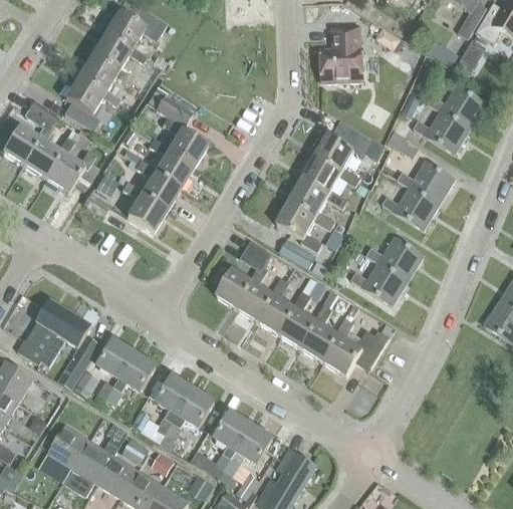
[(470,12),(458,33),(468,39),(487,8),(477,2),(478,0),(450,0),(470,12)]
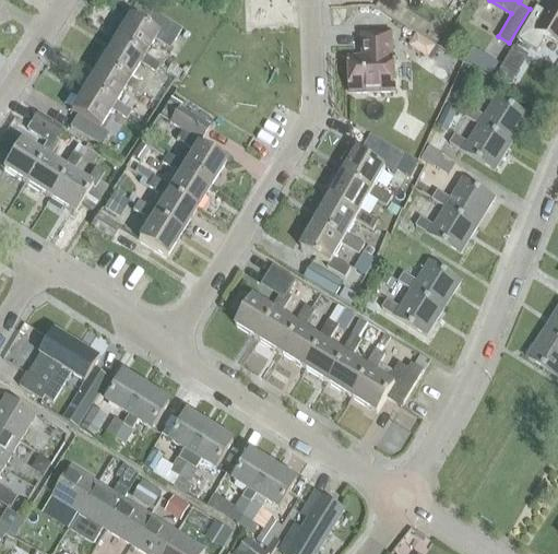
[(551,0),(541,20),(530,13),(517,36),(537,48),(546,34),(557,40),(557,0),(551,0)]
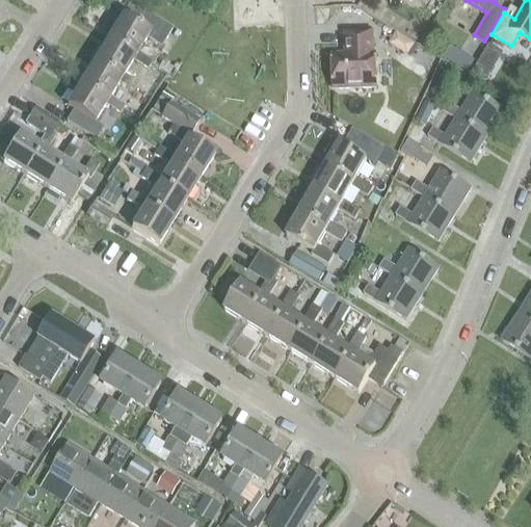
[(123,11),(108,34),(136,52),(138,49),(147,34),(161,44),(173,24),(145,7),(137,21),(123,11)]
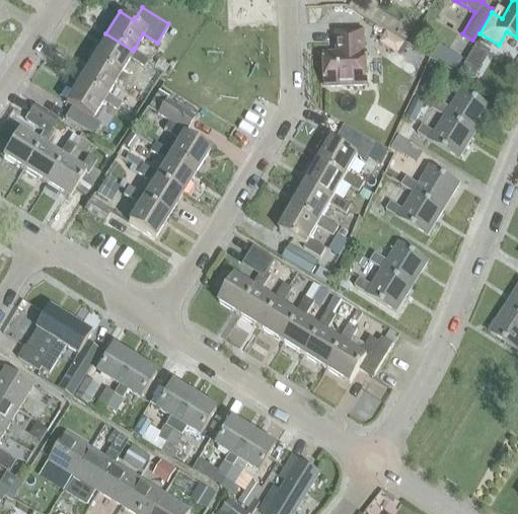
[(367,82),(366,50),(364,50),(364,27),(336,28),(337,51),(323,51),(324,83),(367,82)]
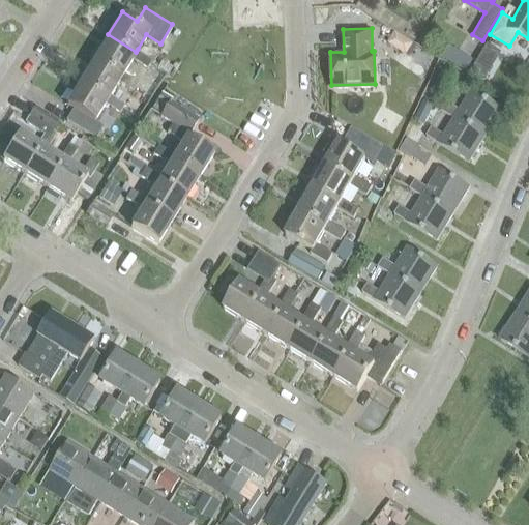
[(405,52),(412,40),(393,29),(387,40),(405,52)]
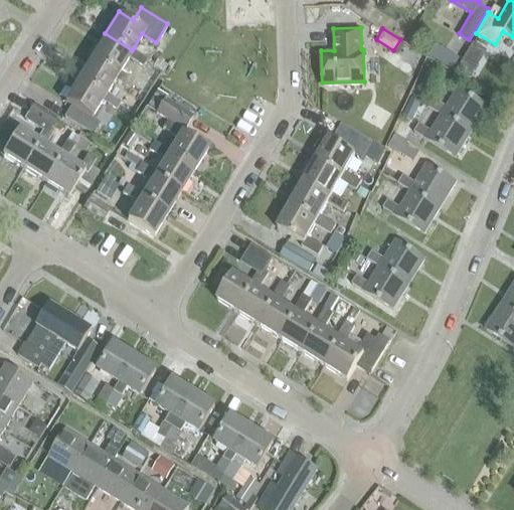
[(105,33),(92,55),(118,71),(120,68),(129,55),(143,63),(147,55),(134,47),(132,50),(105,33)]
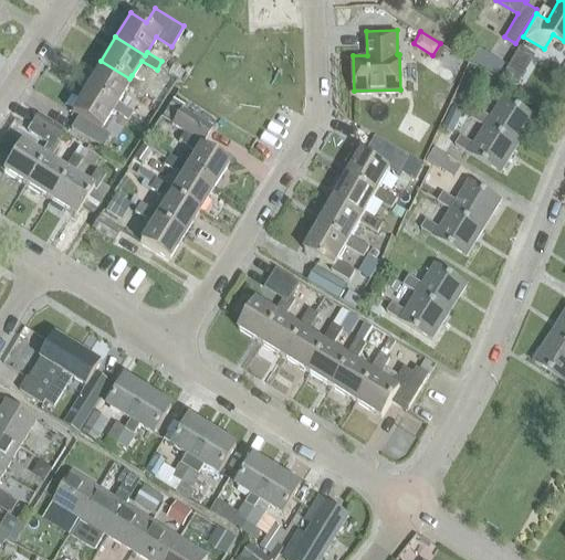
[(522,49),(534,56),(539,49),(526,41),(522,49)]
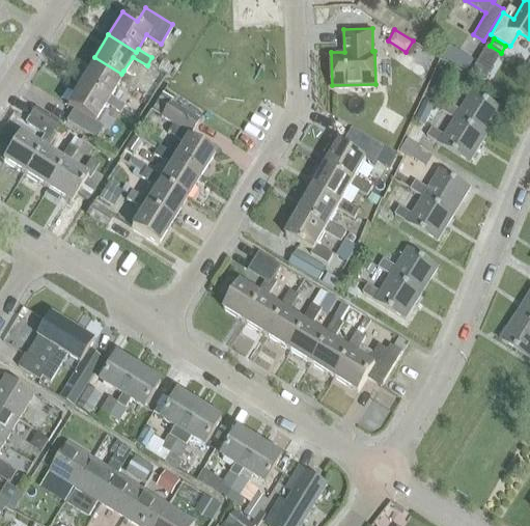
[(473,57),(463,51),(456,61),(467,67),(473,57)]
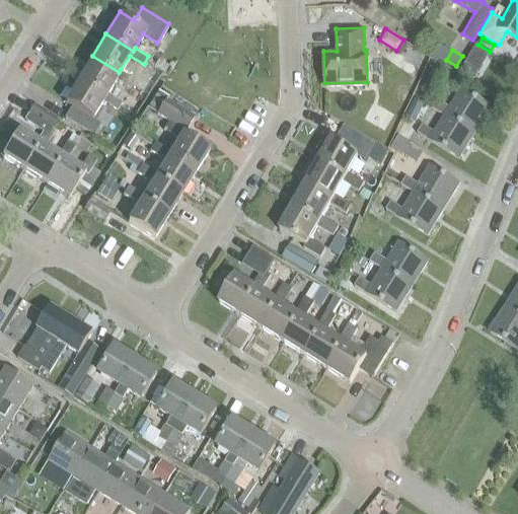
[(483,61),(470,54),(463,66),(475,73),(483,61)]
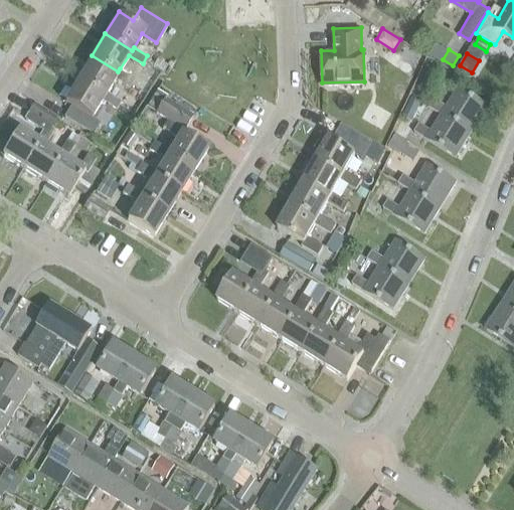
[(134,77),(120,68),(118,71),(92,55),(78,76),(105,94),(107,91),(115,76),(129,86),(134,77)]
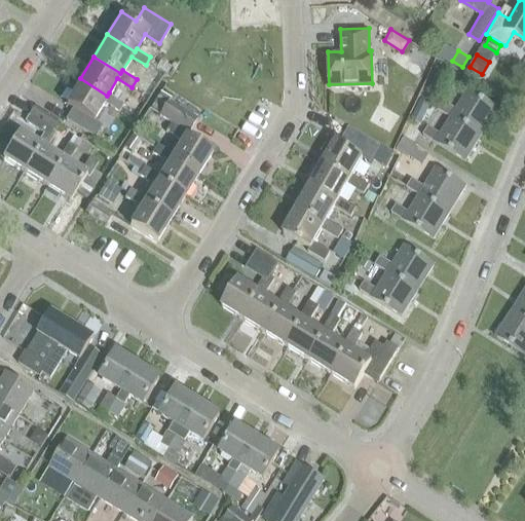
[(169,72),(173,66),(159,58),(155,65),(169,72)]
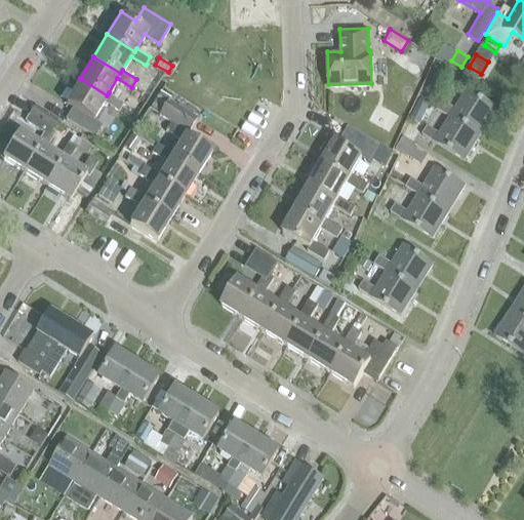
[(109,92),(107,95),(80,78),(66,101),(73,105),(66,117),(93,134),(101,122),(92,118),(104,100),(118,109),(123,101),(109,92)]
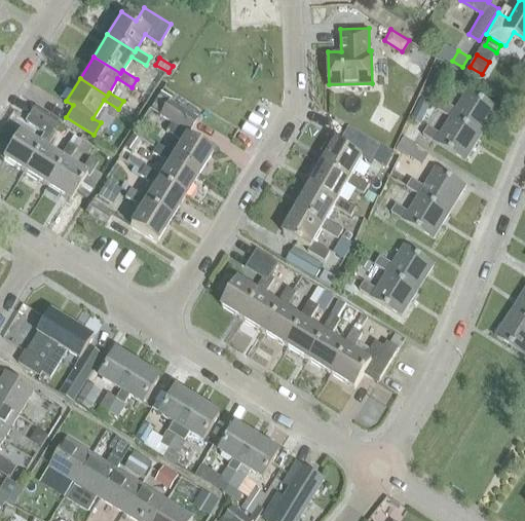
[(181,138),(173,151),(171,154),(198,172),(212,149),(186,133),(196,115),(169,98),(171,95),(160,88),(149,106),(171,119),(165,128),(181,138)]
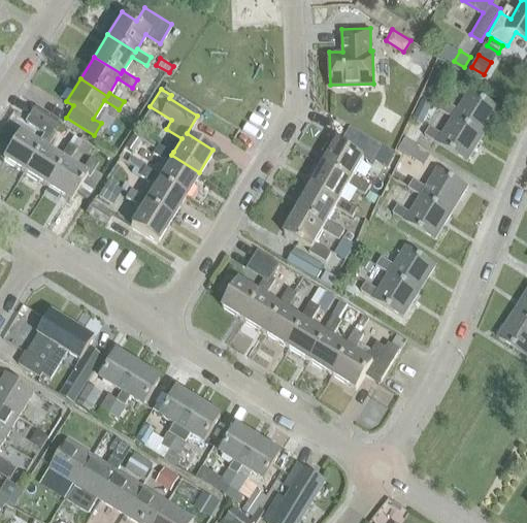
[(440,107),(453,115),(483,133),(499,107),(469,89),(458,106),(446,98),(440,107)]
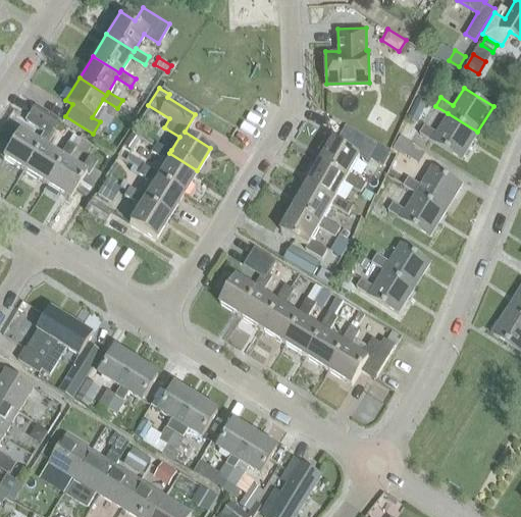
[(407,115),(417,120),(426,102),(416,97),(407,115)]
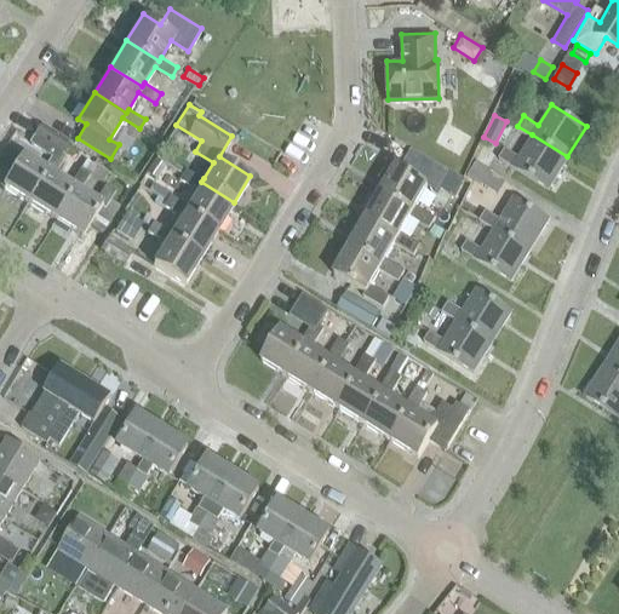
[(40,121),(32,133),(59,151),(68,138),(40,121)]
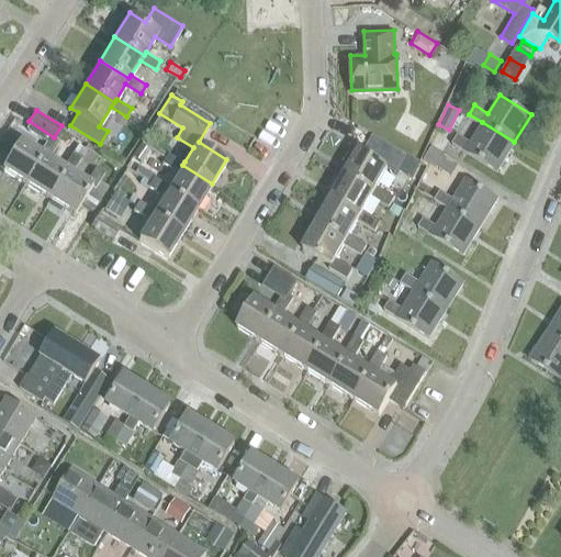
[(514,142),(482,122),(471,141),(458,132),(452,141),(497,169),(514,142)]
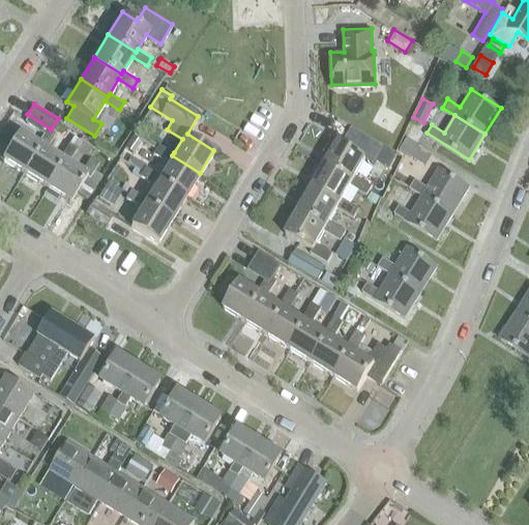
[(47,127),(37,141),(20,130),(2,157),(25,171),(41,144),(46,146),(55,133),(47,127)]
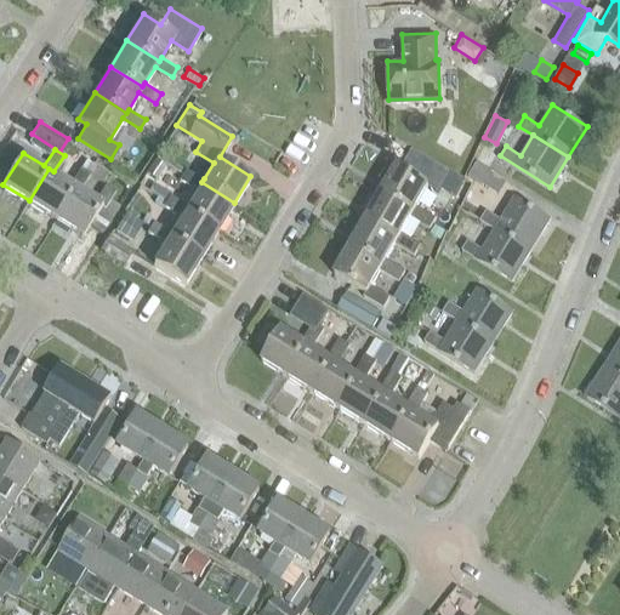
[(90,171),(95,163),(85,157),(80,165),(84,168),(90,171)]
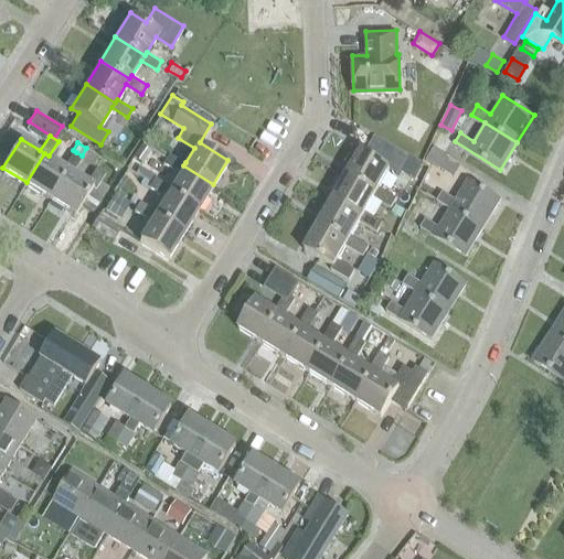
[(148,147),(141,142),(132,156),(139,160),(148,147)]
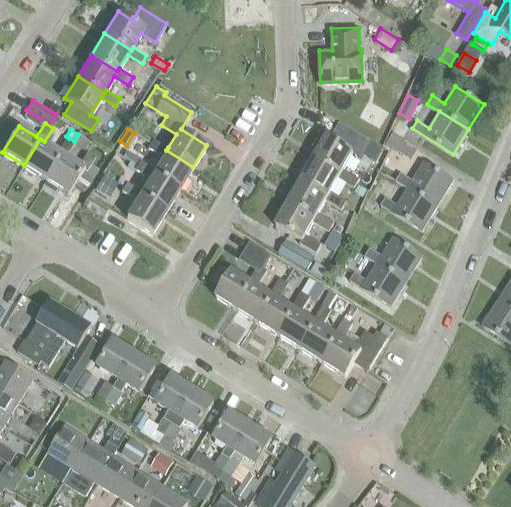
[(344,140),(364,153),(371,141),(350,129),(344,140)]
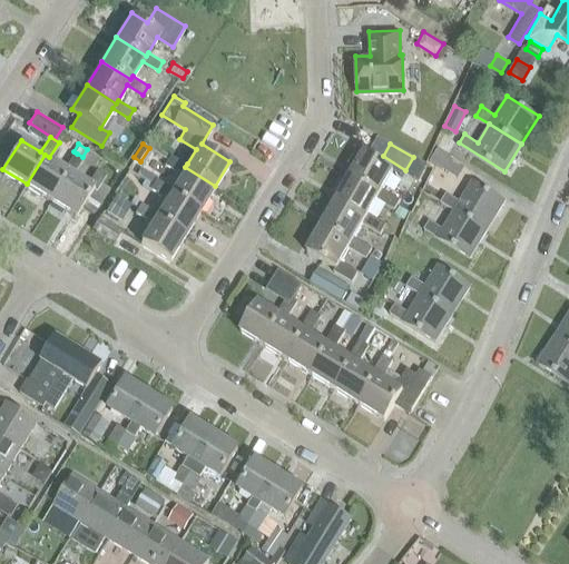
[(429,159),(442,167),(449,154),(437,147),(429,159)]
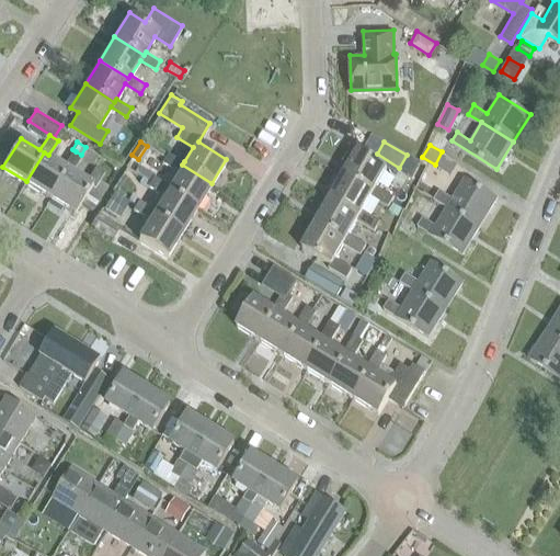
[(92,161),(98,154),(86,147),(81,155),(92,161)]
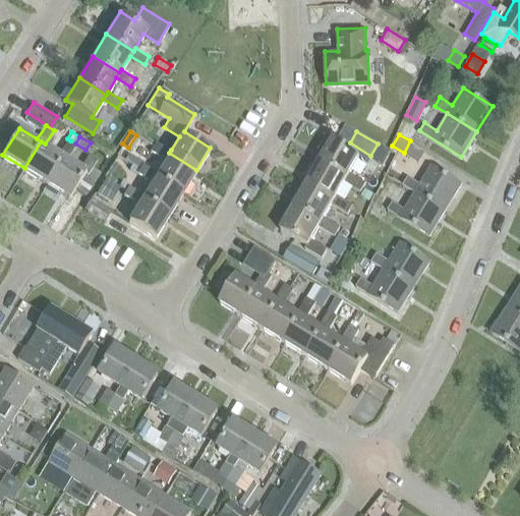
[(332,137),(319,160),(346,176),(344,180),(360,189),(365,181),(349,171),(359,154),(332,137)]
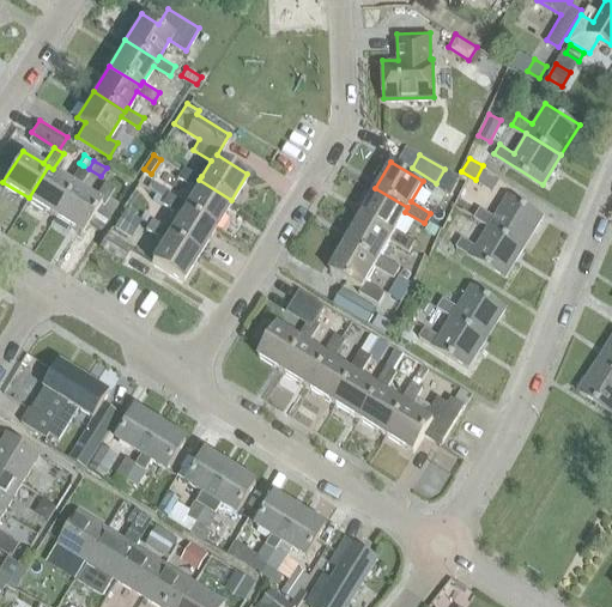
[(29,198),(54,214),(74,183),(78,186),(89,169),(83,165),(79,163),(68,180),(53,169),(48,167),(29,198)]
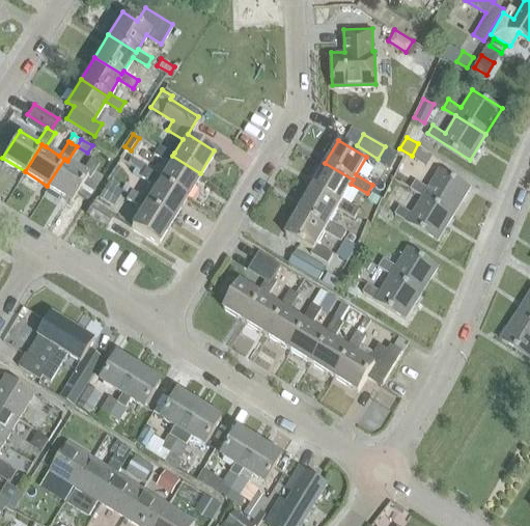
[(169,162),(161,174),(159,178),(186,195),(200,173),(172,156),(174,153),(159,142),(154,151),(169,162)]
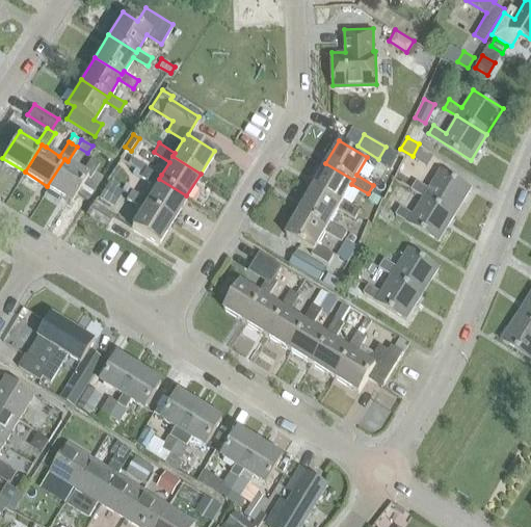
[(64,159),(47,186),(70,201),(77,190),(87,196),(93,188),(82,182),(86,174),(89,176),(99,160),(90,155),(82,169),(68,161),(64,159)]
